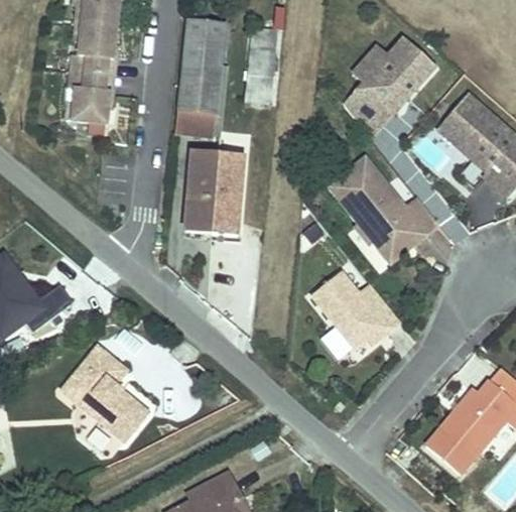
[(112,57),(118,0),(84,0),(84,5),(79,5),(75,40),(80,40),(79,54),(74,53),(70,87),(76,87),(74,101),(69,100),(67,119),(106,122),(109,91),(112,91),(115,57),(112,57)]
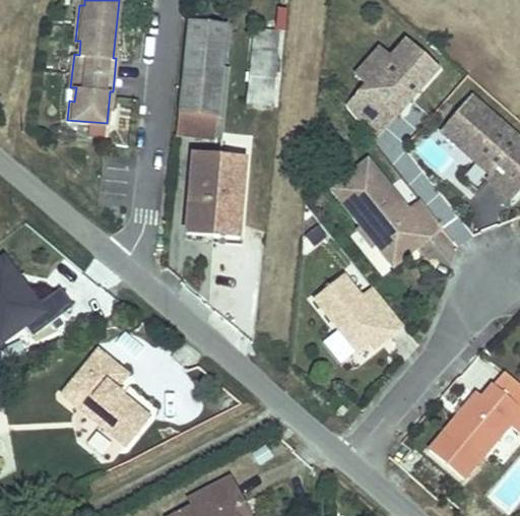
[(217,113),(226,22),(203,20),(204,15),(189,13),(176,132),(220,136),(222,114),(217,113)]
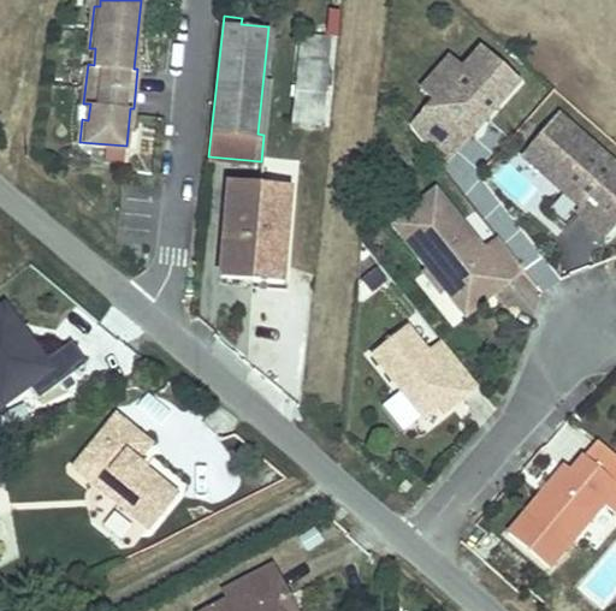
[(329,61),(331,36),(301,34),(298,58),(329,61)]
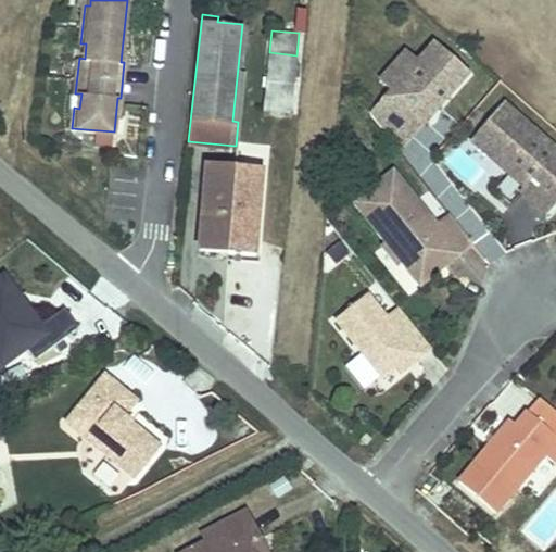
[(433,109),(468,71),(436,40),(419,59),(392,89),(379,103),(413,133),(426,117),(421,113),(429,105),(433,109)]
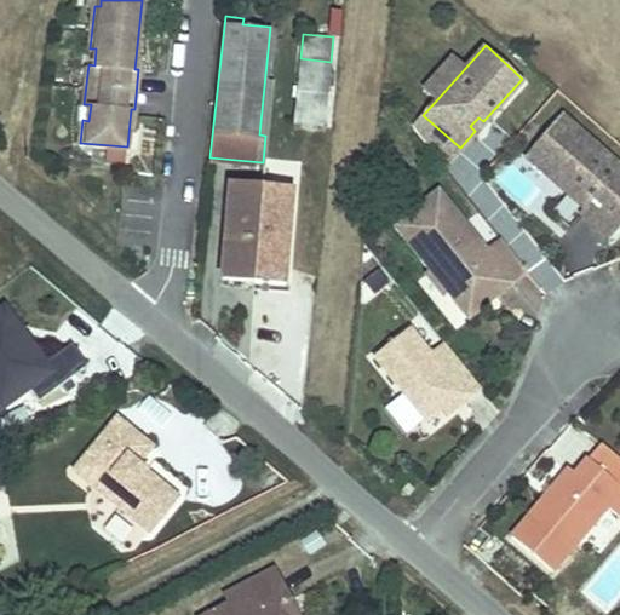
[(437,99),(468,65),(453,53),(424,87),(437,99)]
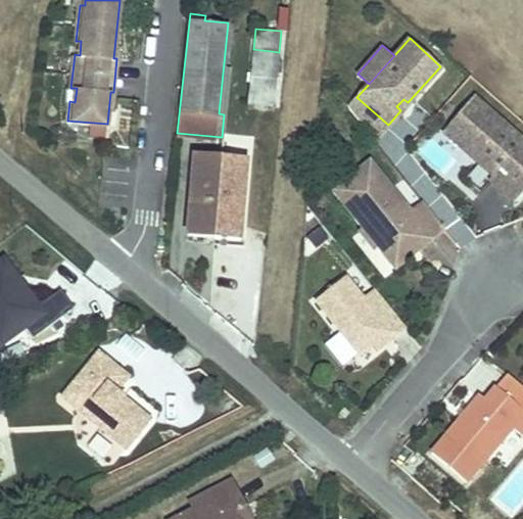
[(274,103),(279,52),(253,49),(248,100),(274,103)]
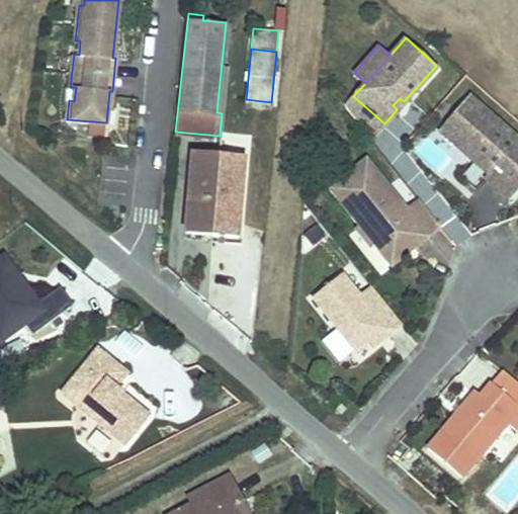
[(517,187),(517,137),(468,93),(439,126),(464,149),(468,145),(475,151),(475,159),(489,171),(485,174),(511,196),(517,187)]
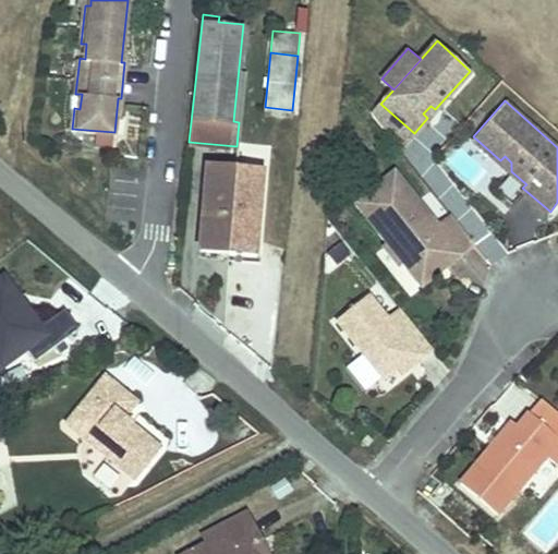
[(414,133),(380,104),(372,113),(400,147),(414,133)]
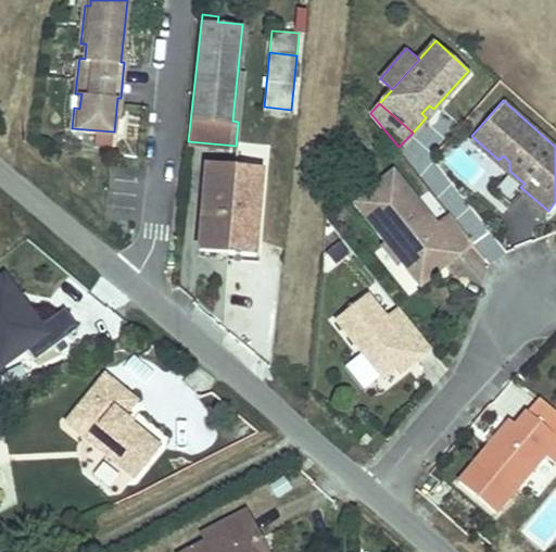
[(426,117),(433,109),(429,105),(421,113),(426,117)]
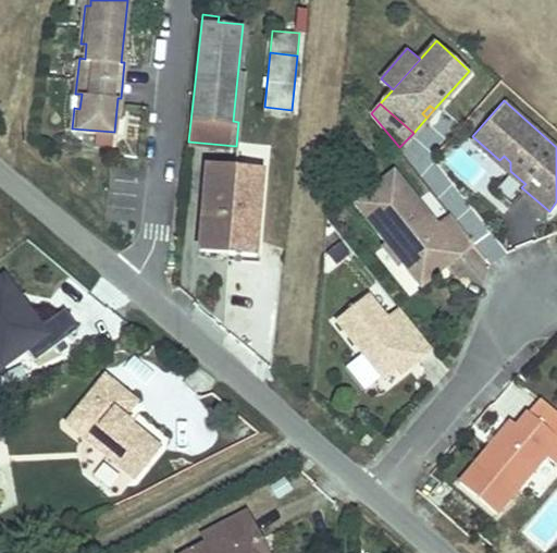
[(510,171),(510,162),(504,156),(499,160),(510,171)]
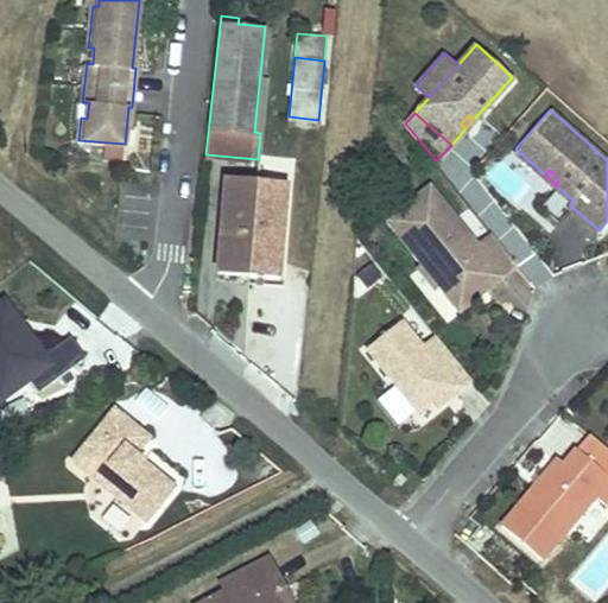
[(249,266),(257,181),(227,177),(219,270),(242,272),(242,266),(249,266)]
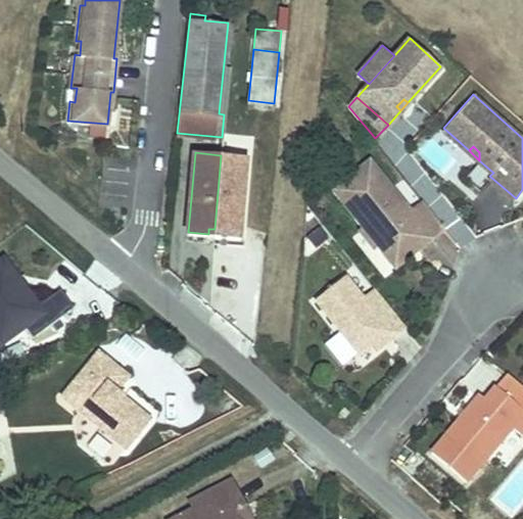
[(240,237),(246,157),(221,155),(215,229),(221,229),(220,235),(240,237)]
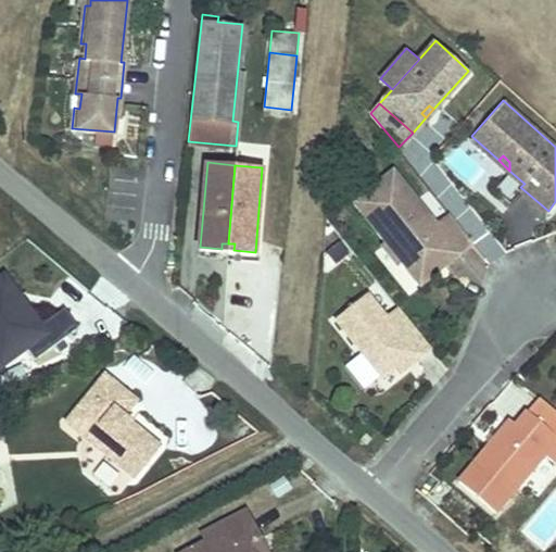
[(445,263),(474,241),(450,212),(437,222),(417,197),(393,167),(353,199),(386,240),(387,240),(392,236),(406,253),(401,259),(401,260),(420,284),(438,268),(434,264),(438,262),(445,263)]
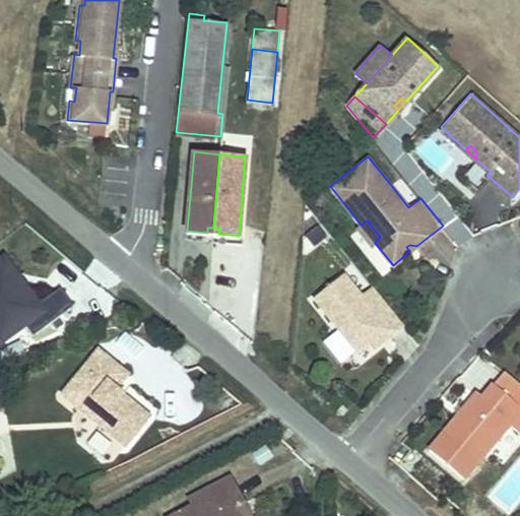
[(380,237),(367,220),(362,224),(361,224),(356,228),(371,246),(375,243),(375,242),(380,237)]
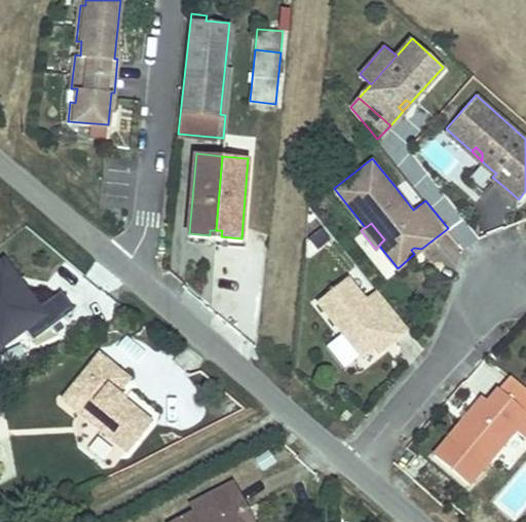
[(318,246),(330,236),(322,226),(310,235),(318,246)]
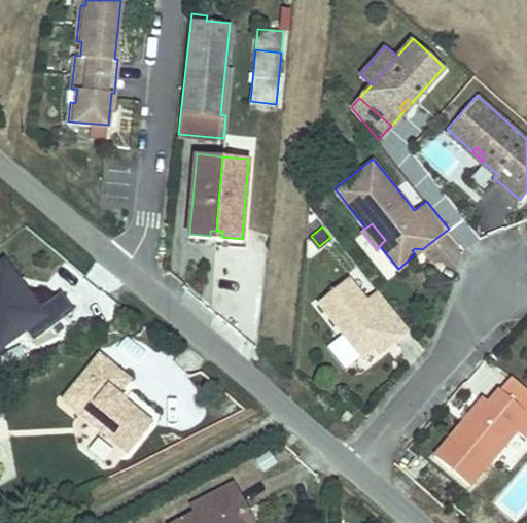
[(46,306),(32,285),(28,288),(23,281),(27,278),(12,256),(0,265),(0,341),(4,348),(32,327),(40,339),(81,309),(68,290),(46,306)]
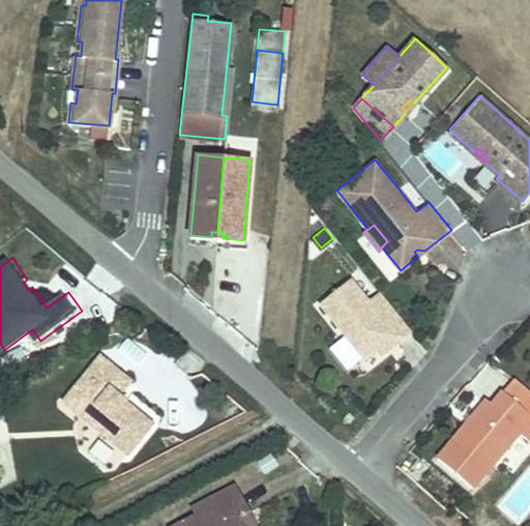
[(411,329),(379,290),(367,300),(350,278),(320,301),(364,357),(375,349),(379,354),(388,347),(384,342),(393,334),(398,340),(411,329)]
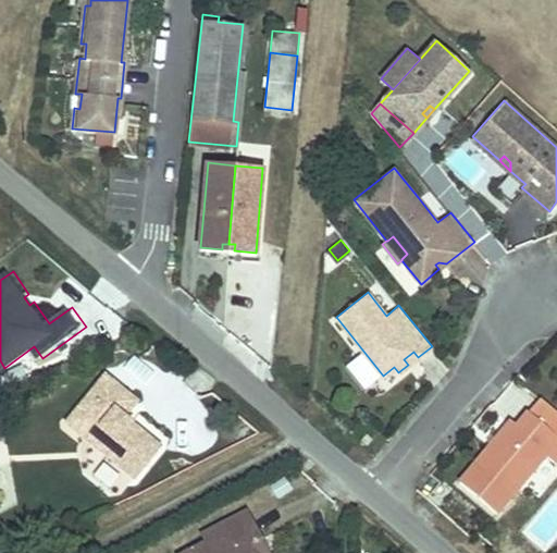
[(34,302),(28,294),(24,297),(29,305),(34,302)]
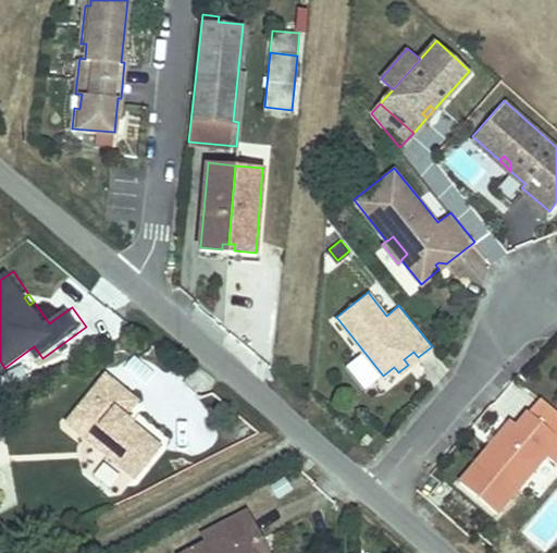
[(408,365),(418,357),(413,352),(404,359),(408,365)]
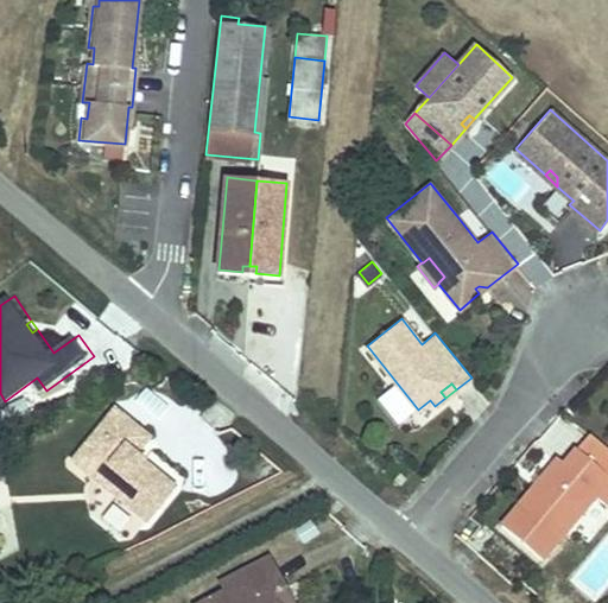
[(86,455),(151,511),(177,478),(150,456),(146,461),(139,454),(143,450),(154,435),(124,408),(86,455)]
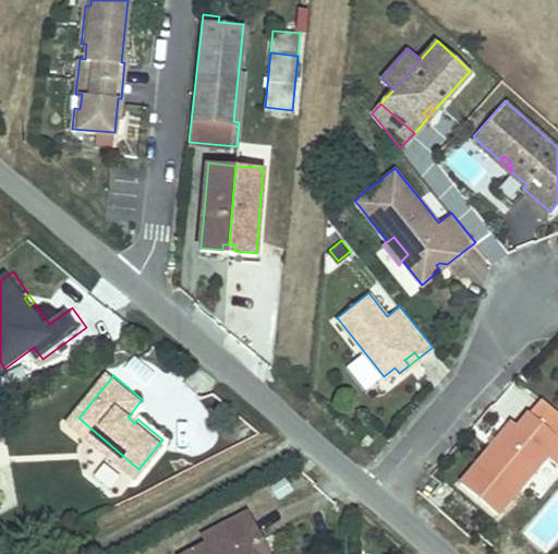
[(498,513),(547,454),(557,441),(557,434),(529,411),(518,424),(512,419),(460,481),(498,513)]
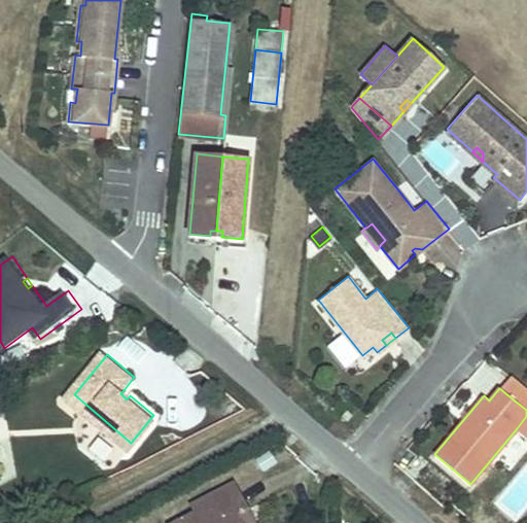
[(127,399),(130,395),(124,390),(120,393),(127,399)]
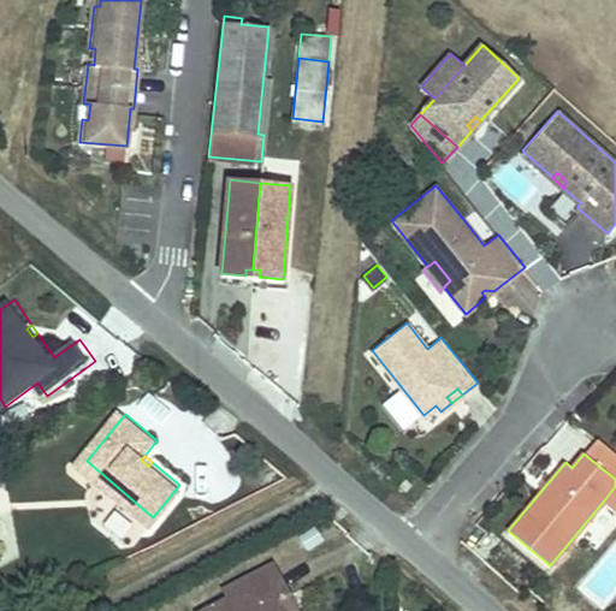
[(615,510),(615,509),(615,486),(604,500),(615,510)]
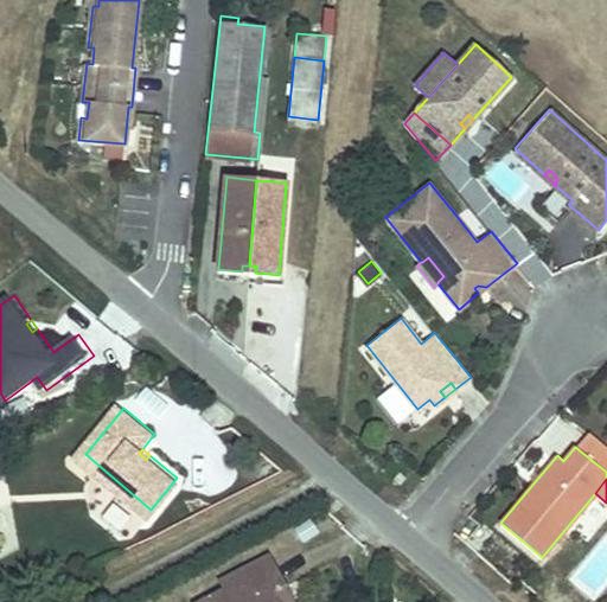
[(266,555),(221,575),(225,586),(192,601),(270,601),(268,595),(281,588),(266,555)]
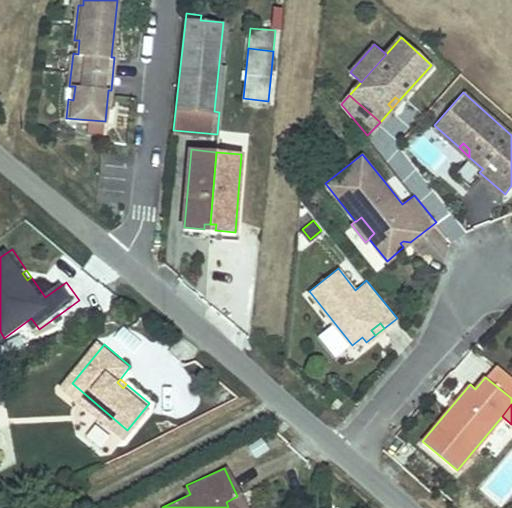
[(243,507),(237,496),(226,502),(228,507),(243,507)]
